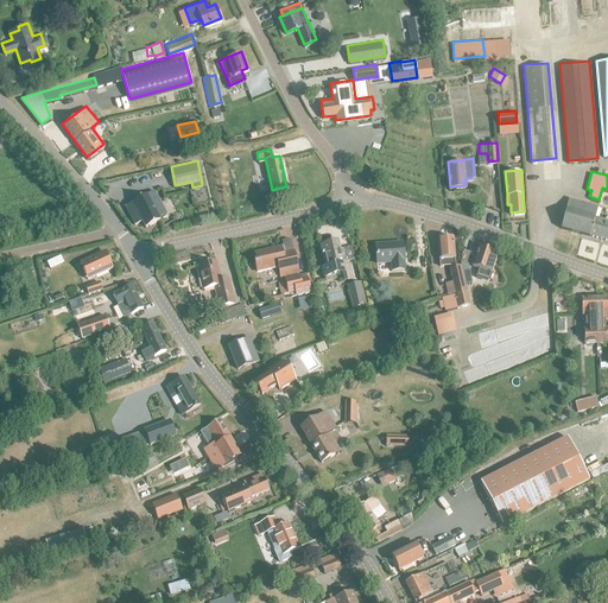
[(153,188),(125,203),(134,222),(141,219),(145,224),(160,217),(152,202),(159,197),(153,188)]
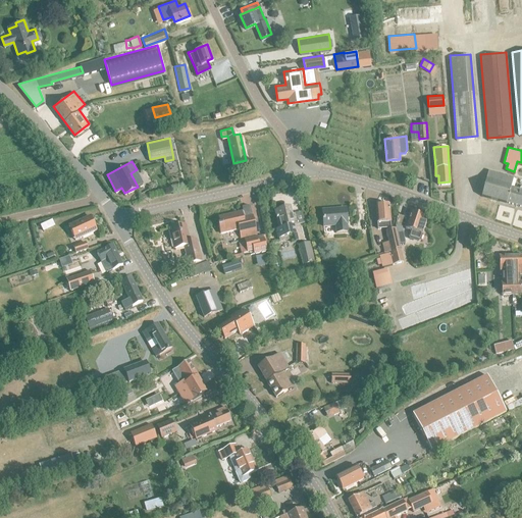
[(482,194),(517,203),(520,191),(519,191),(519,187),(511,185),(513,175),(488,169),(482,194)]
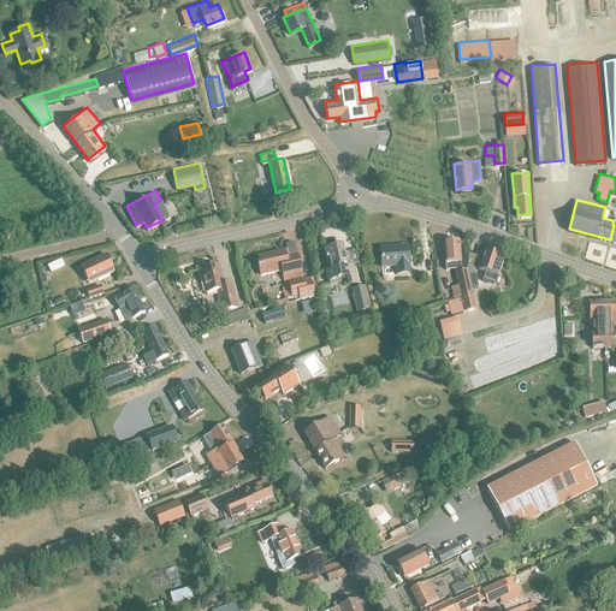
[(443,239),(445,267),(461,266),(460,238),(443,239)]
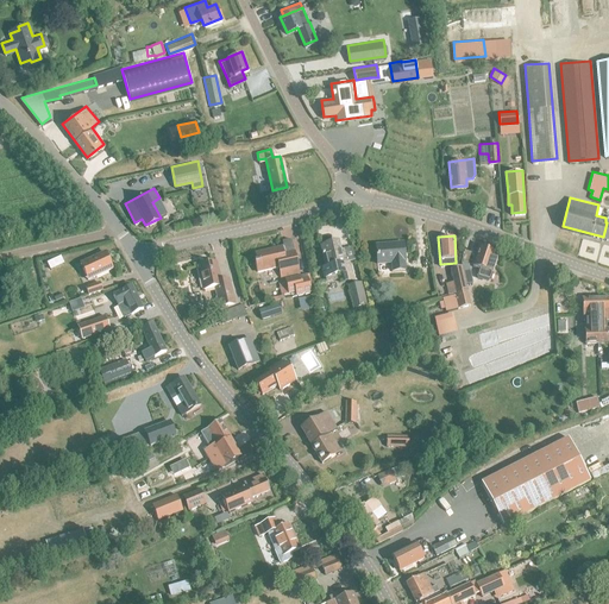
[(338,239),(321,243),(326,263),(322,263),(325,274),(343,269),(345,277),(352,276),(349,258),(343,259),(338,239)]
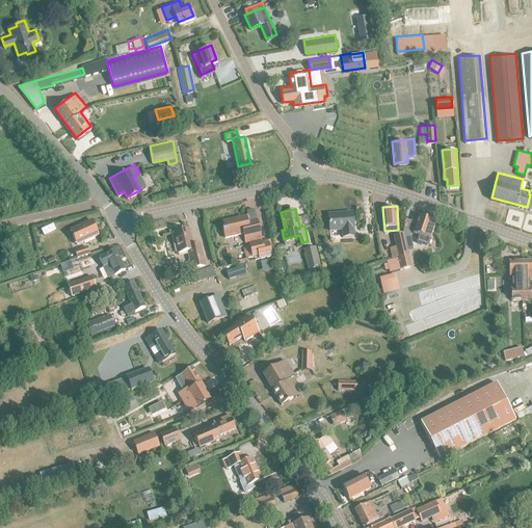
[(328,212),(330,228),(343,227),(344,234),(354,234),(354,227),(353,210),(328,212)]
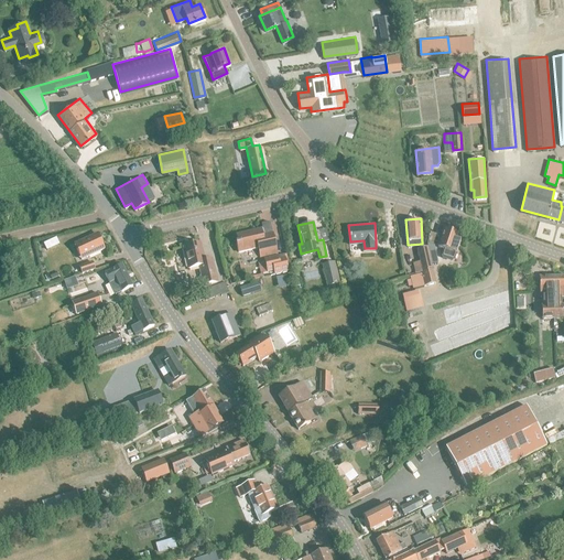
[(235,240),(236,241),(238,249),(258,245),(260,255),(277,250),(272,230),(261,233),(260,226),(236,232),(238,239),(235,240)]
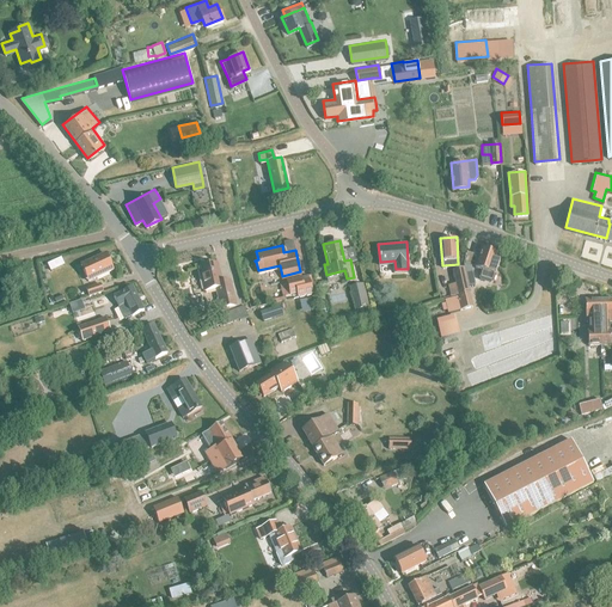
[(495,258),(497,252),(482,246),(476,265),(482,268),(479,275),(493,280),(500,259),(495,258)]
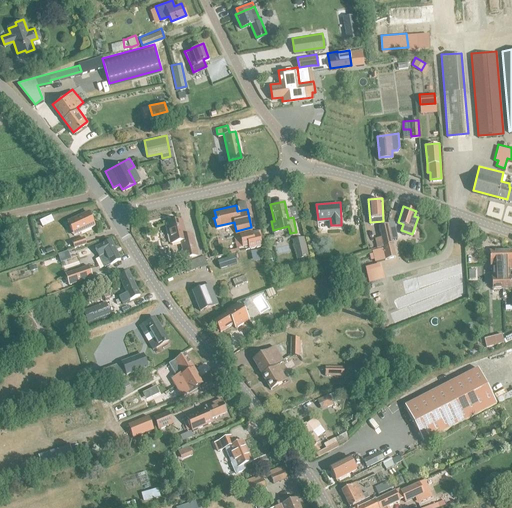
[(390,208),(387,216),(388,221),(391,236),(397,235),(393,216),(395,209),(390,208)]
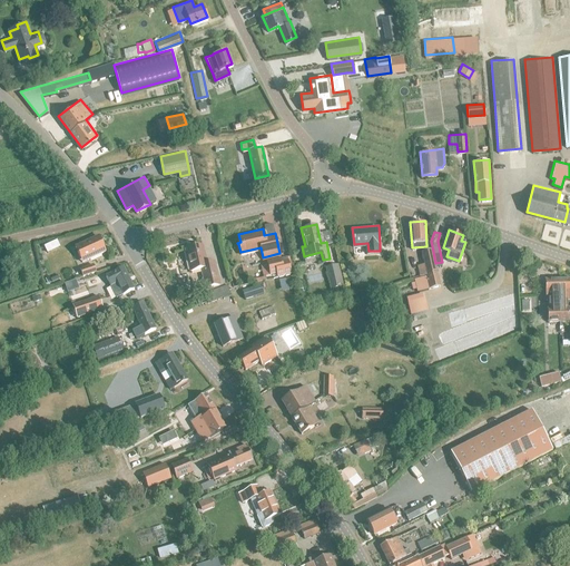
[(75,244),(79,253),(85,251),(87,256),(105,249),(97,233),(75,244)]
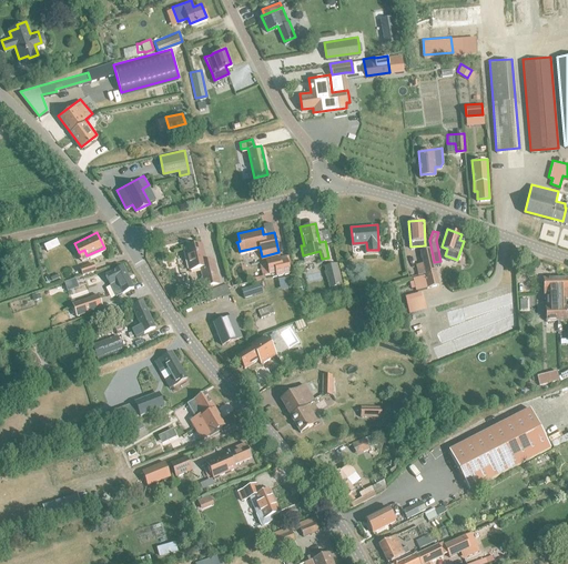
[(192,244),(184,245),(190,268),(201,265),(205,284),(217,281),(213,258),(205,260),(201,242),(199,242),(199,241),(192,243),(192,244)]
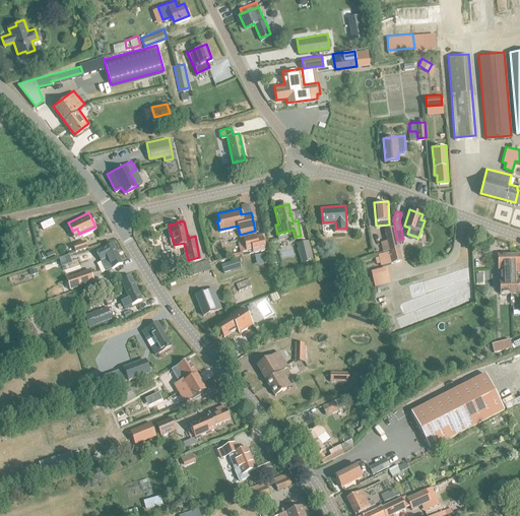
[(397,240),(394,224),(384,228),(386,239),(380,240),(382,249),(387,249),(387,250),(378,252),(378,255),(375,256),(376,261),(380,261),(380,263),(401,258),(399,247),(397,240)]
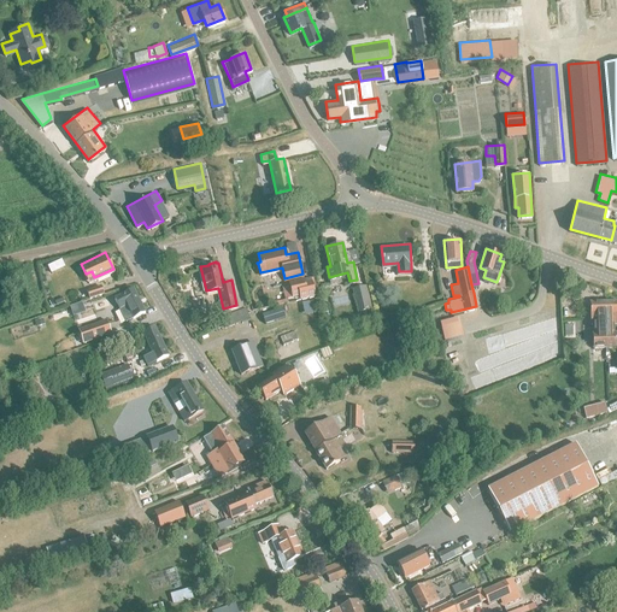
[(285,296),(299,293),(299,296),(315,293),(311,275),(281,281),(285,296)]
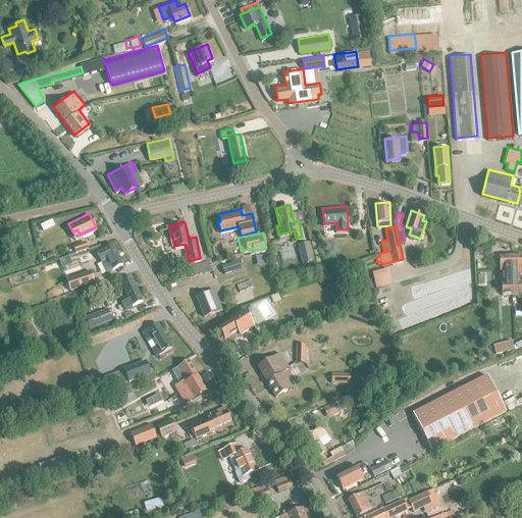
[(72,244),(75,251),(88,247),(85,239),(72,244)]
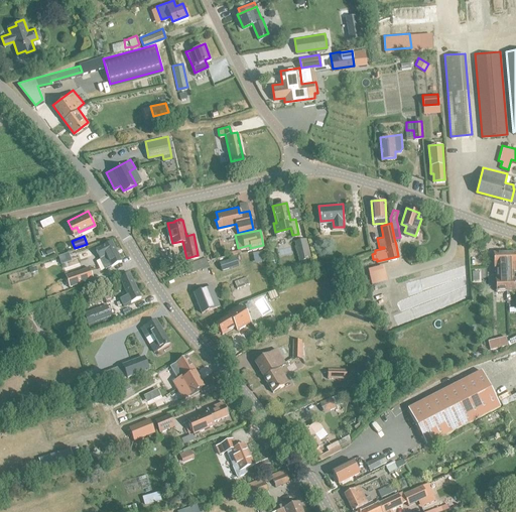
[(306,237),(295,240),(299,259),(311,256),(306,237)]
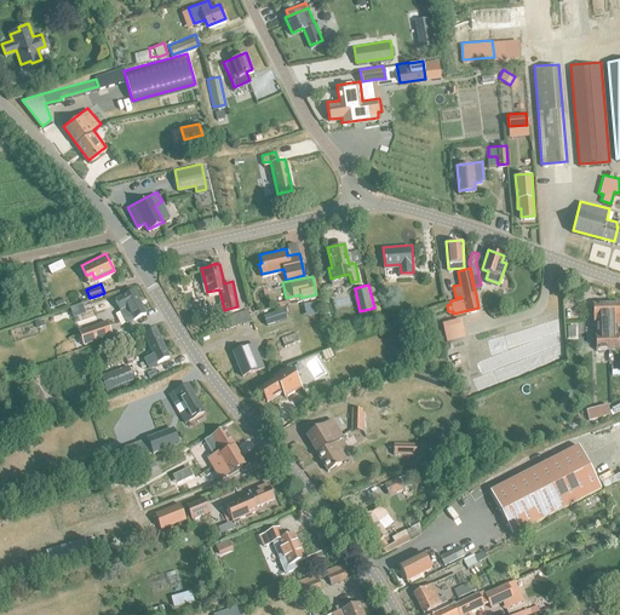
[(133,288),(114,297),(120,308),(126,321),(145,311),(133,288)]
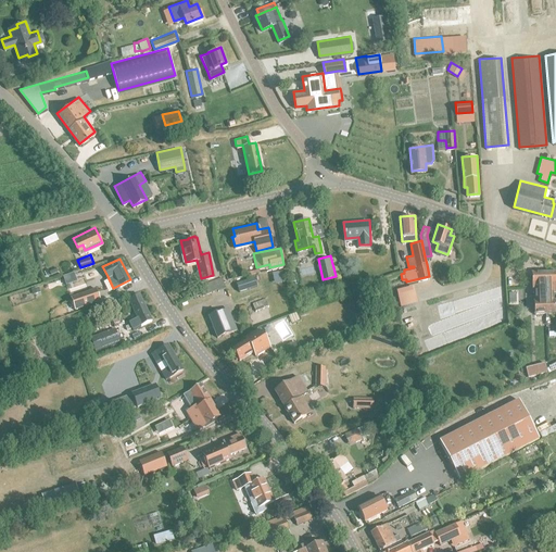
[(555,270),(545,271),(546,312),(555,311),(554,309),(554,299),(551,299),(551,290),(555,289),(555,270)]
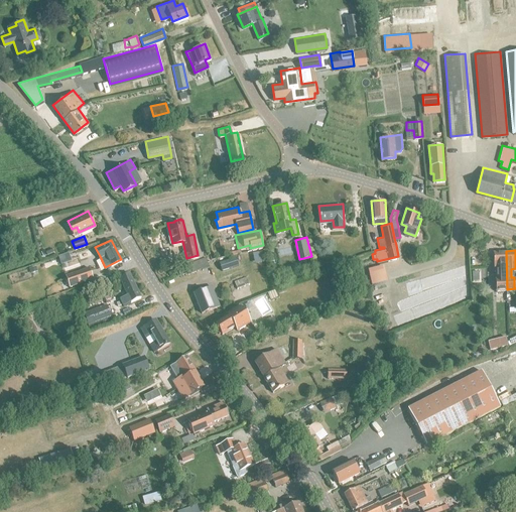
[(507,289),(506,251),(493,251),(494,269),(495,269),(496,289),(507,289)]
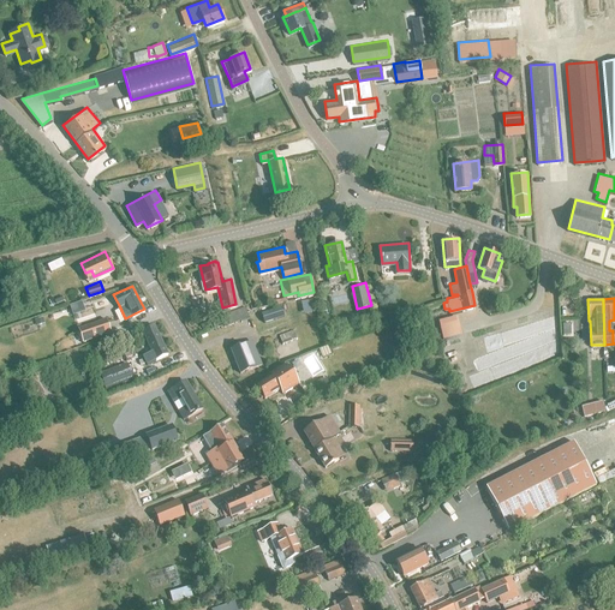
[(221,320),(224,324),(239,320),(239,321),(249,317),(248,316),(249,316),(244,304),(219,314),(221,320)]
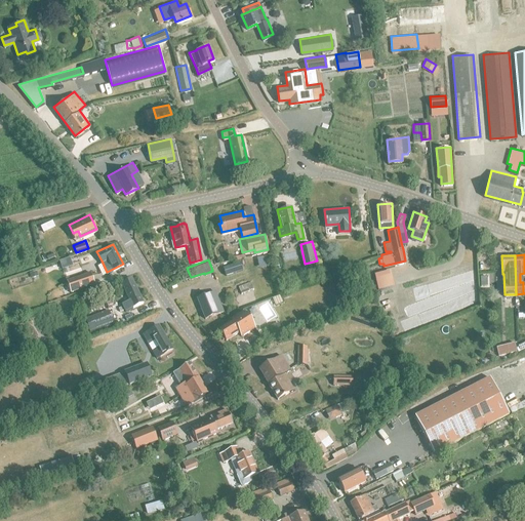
[(240,259),(223,265),(226,273),(243,267),(240,259)]
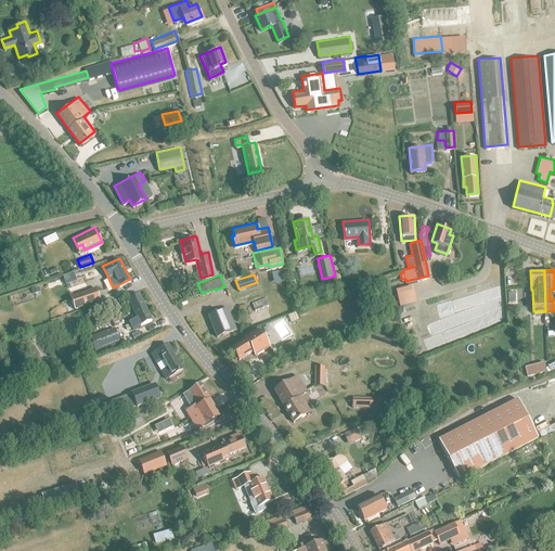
[(396,286),(398,297),(414,293),(412,283),(396,286)]
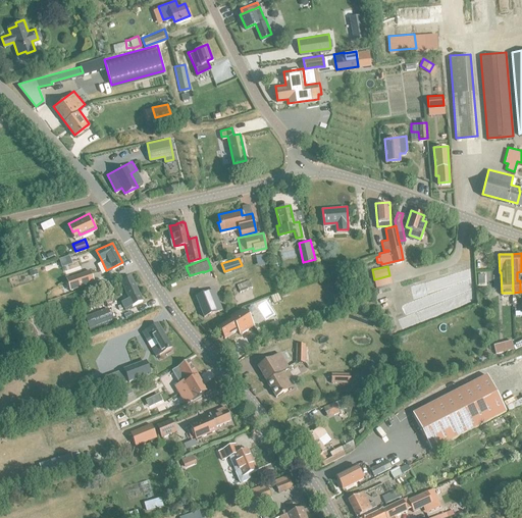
[(89,269),(65,277),(69,289),(93,280),(89,269)]
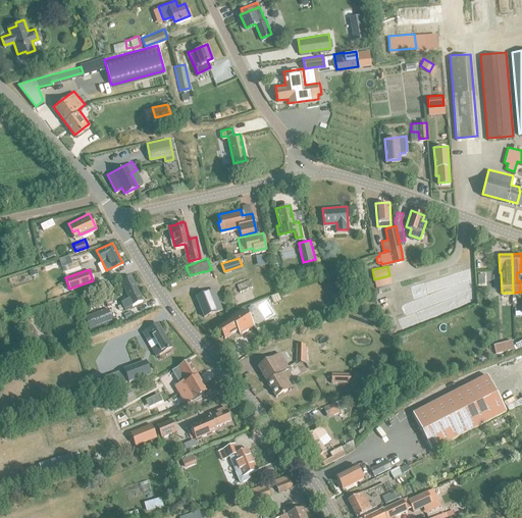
[(131,275),(120,279),(128,297),(121,300),(124,307),(132,303),(142,299),(131,275)]
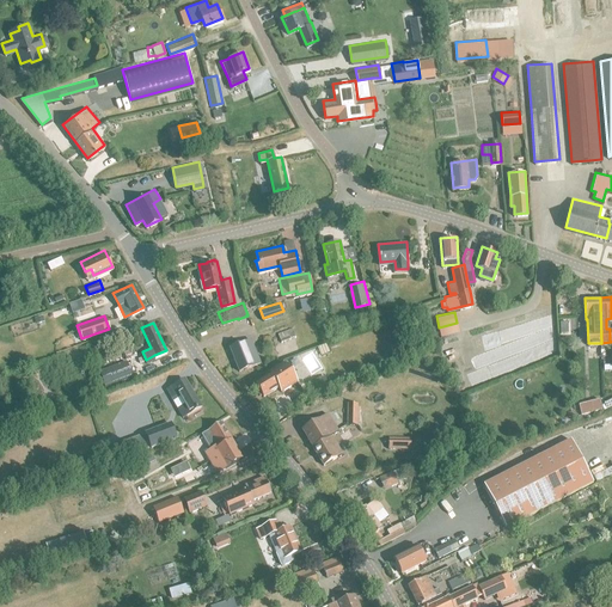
[(277,330),(281,339),(295,333),(292,325),(277,330)]
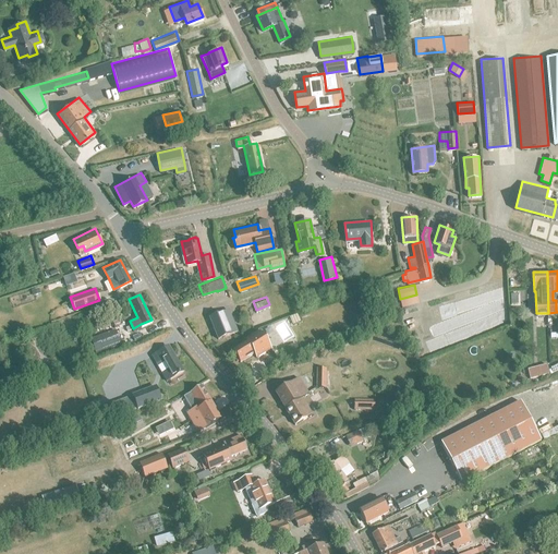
[(209,315),(217,336),(237,328),(228,308),(209,315)]
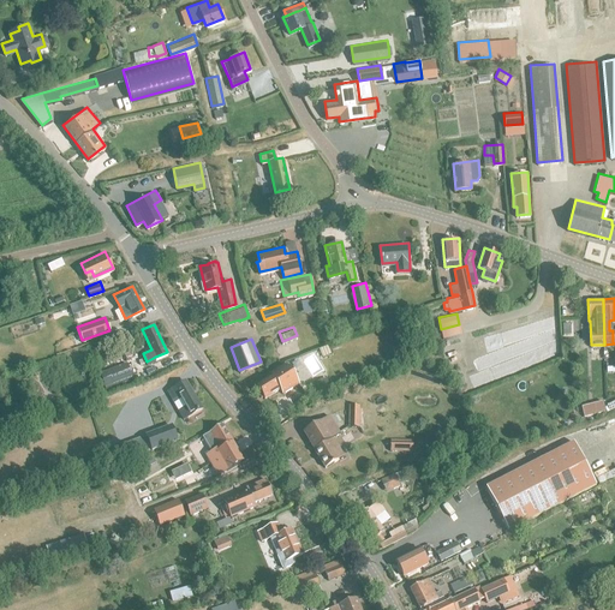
[(126,360),(100,370),(105,384),(131,374),(126,360)]
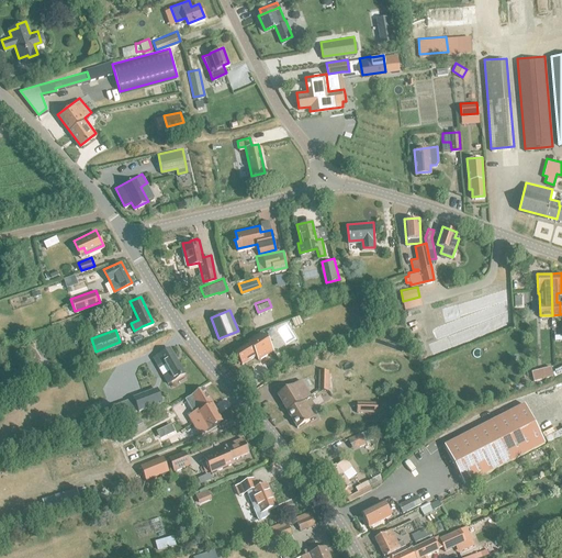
[(248,342),(234,350),(242,363),(256,354),(258,357),(273,348),(261,330),(256,333),(247,338),(248,342)]
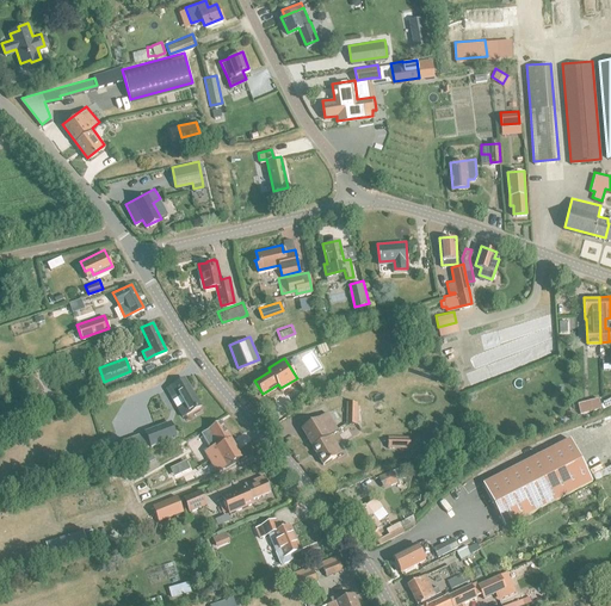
[(323,372),(309,378),(313,385),(326,379),(323,372)]
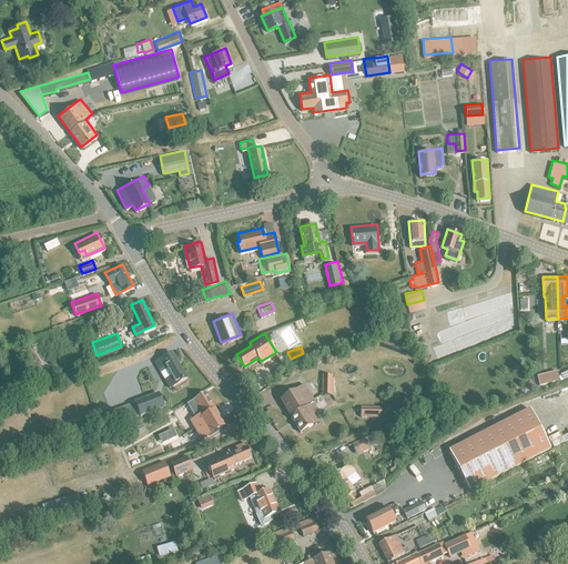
[(171,350),(155,360),(161,369),(166,365),(172,373),(165,378),(170,384),(175,381),(185,375),(171,350)]
